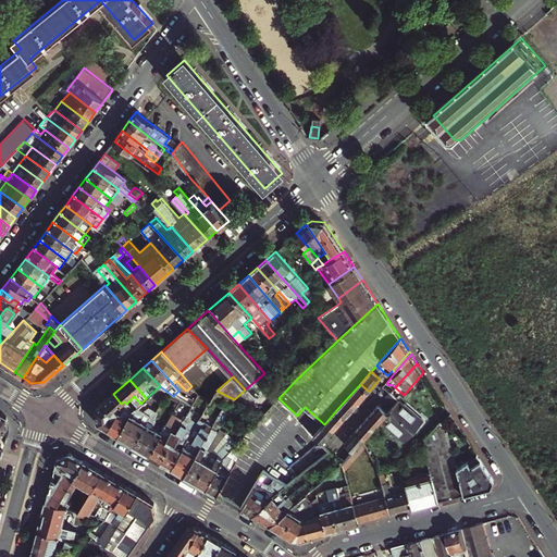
[(357,405),(369,392),(360,384),(348,397),(357,405)]
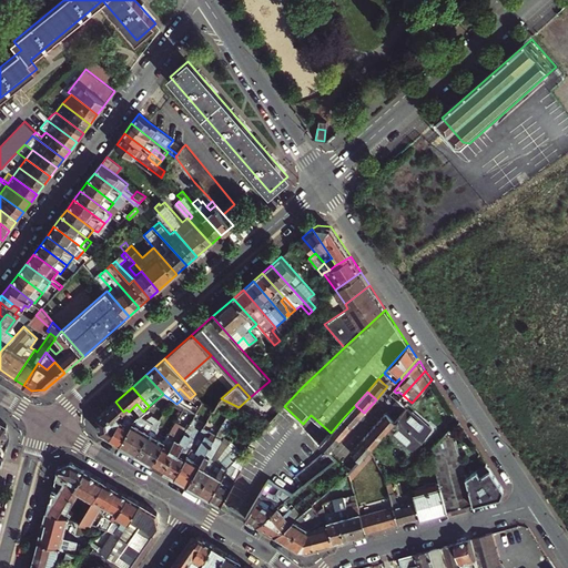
[(99,432),(109,437),(120,418),(123,421),(127,414),(125,414),(129,412),(127,409),(123,412),(115,402),(112,404),(98,417),(99,432)]
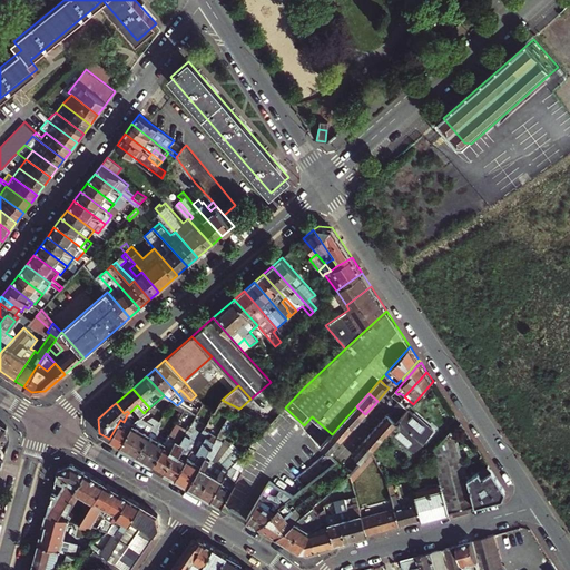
[(218,434),(188,485),(199,492),(217,462),(214,460),(223,444),(224,441),(242,410),(239,409),(235,406),(218,434)]
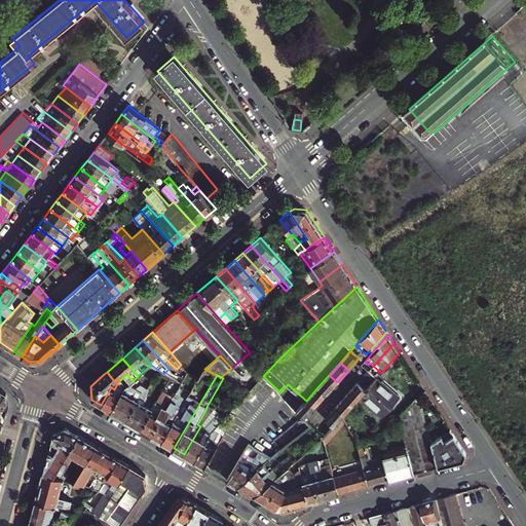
[(329,375),(317,387),(326,395),(337,382),(329,375)]
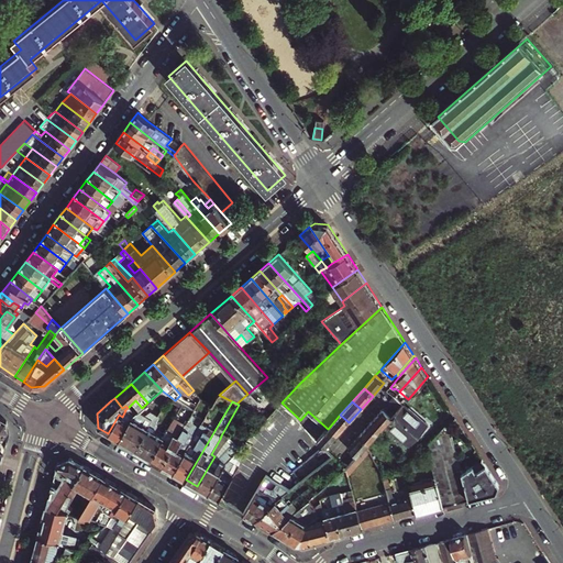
[(392,417),(386,424),(410,445),(428,424),(404,404),(392,417)]
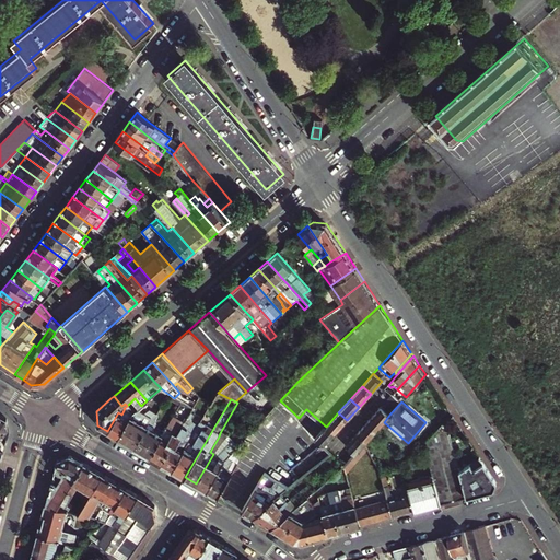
[(162,435),(150,456),(161,463),(191,411),(193,409),(182,403),(173,416),(178,419),(176,423),(174,424),(171,430),(166,428),(162,435)]
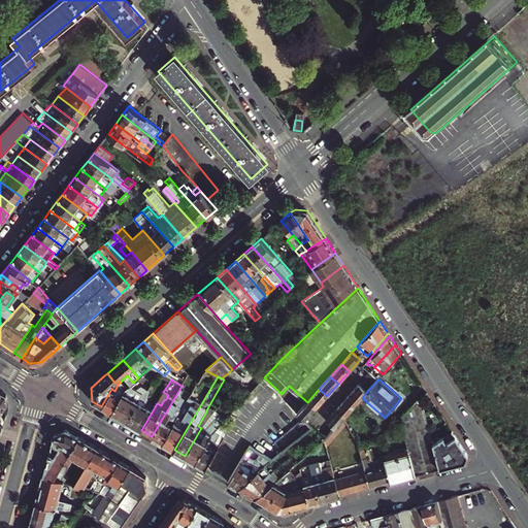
[(362,398),(367,391),(359,384),(349,396),(357,402),(362,398)]
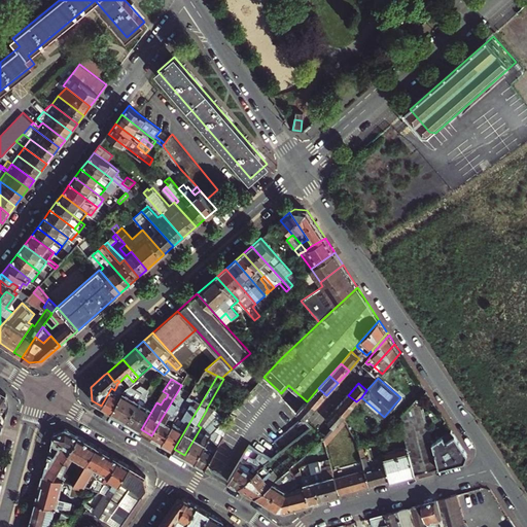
[(101,406),(110,412),(125,389),(117,384),(114,390),(111,388),(101,406)]
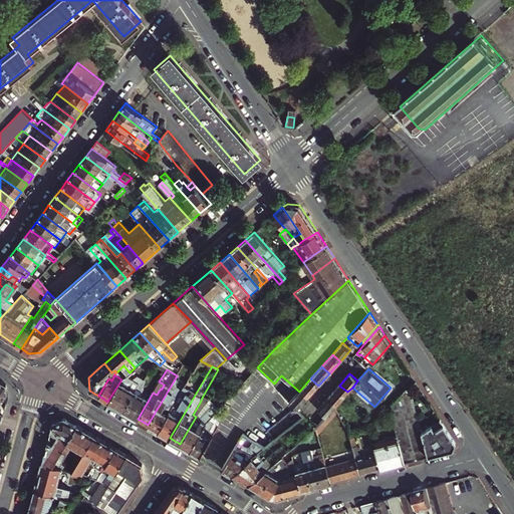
[(107,402),(122,410),(139,383),(141,384),(145,377),(140,374),(136,381),(132,378),(131,380),(123,376),(121,379),(107,402)]
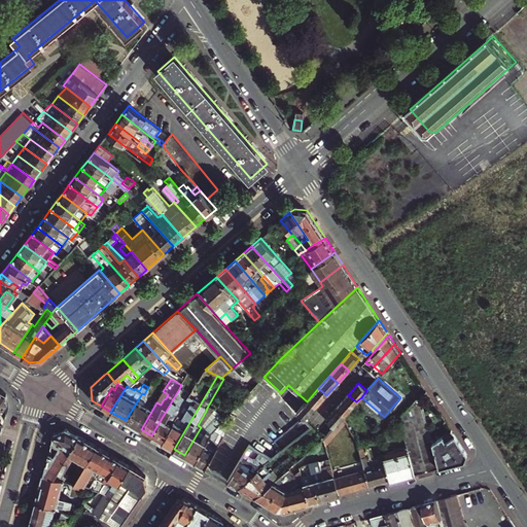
[(154,388),(149,385),(148,387),(144,394),(142,393),(126,420),(141,429),(152,410),(143,405),(146,399),(147,399),(154,388)]
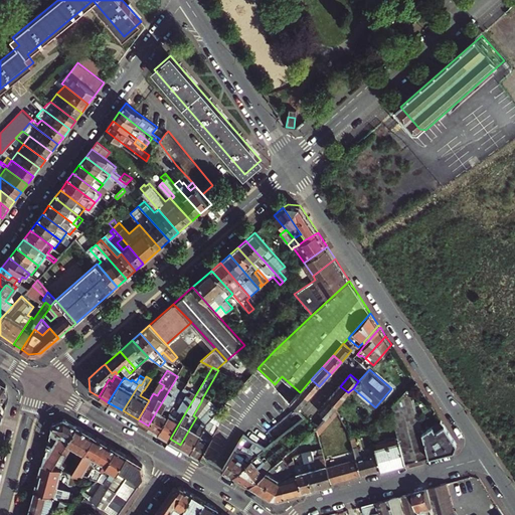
[(177,380),(176,378),(148,425),(158,432),(182,391),(177,387),(177,380)]
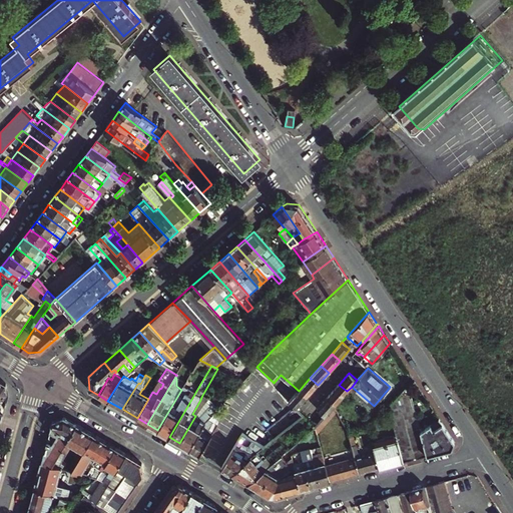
[(308,397),(318,385),(310,378),(300,390),(308,397)]
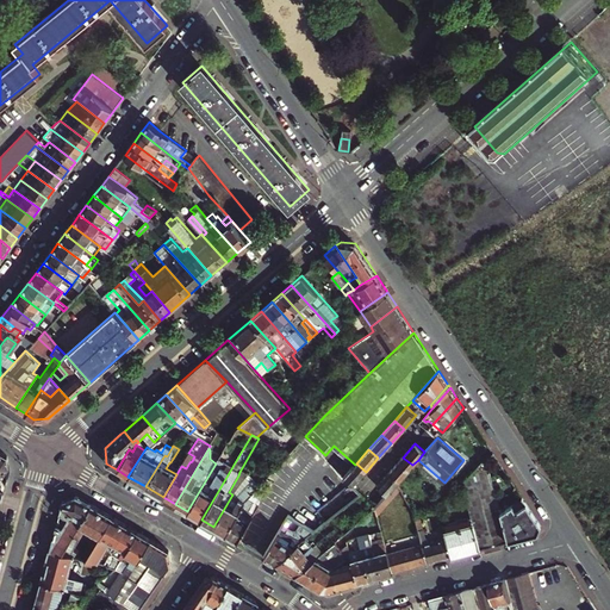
[(0,477),(7,479),(10,471),(7,456),(0,450),(0,492),(4,493),(6,485),(0,483),(0,477)]
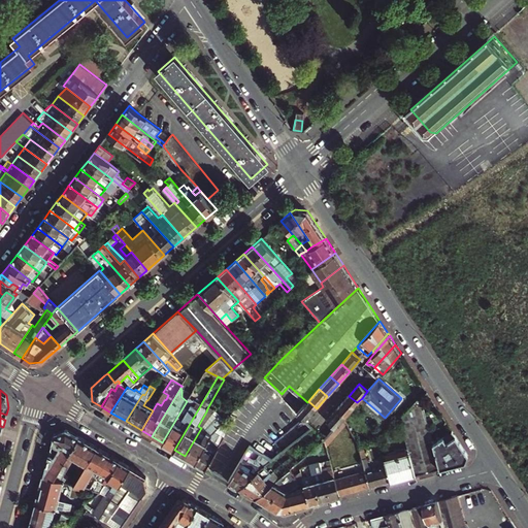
[(357,402),(349,396),(338,407),(347,415),(357,402)]
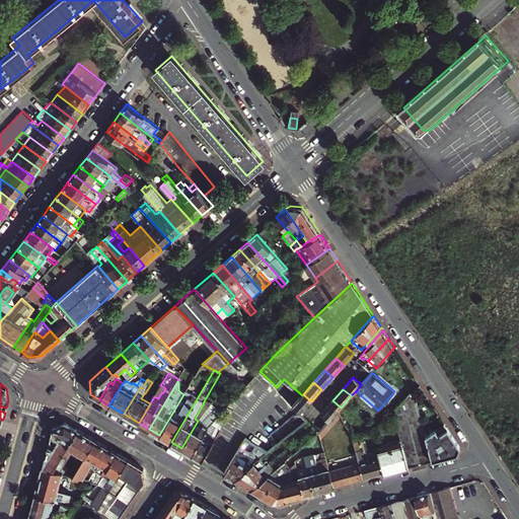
[(159,435),(171,442),(199,395),(195,392),(194,395),(186,390),(183,394),(159,435)]
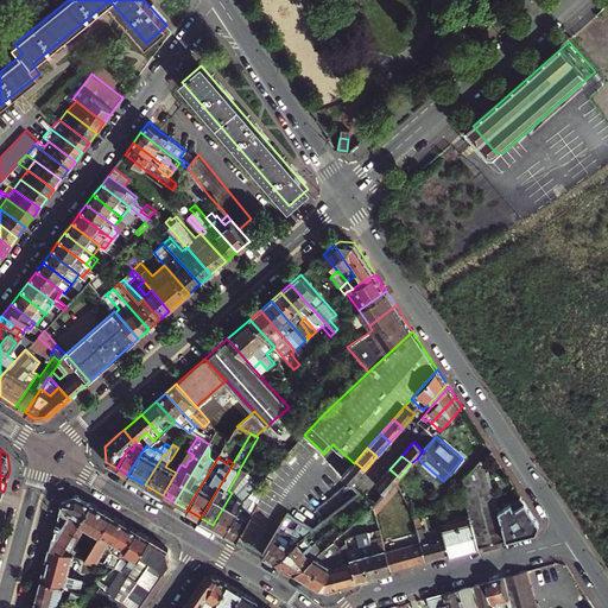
[(507,539),(499,510),(485,457),(461,481),(470,517),(472,523),(479,548),(507,539)]
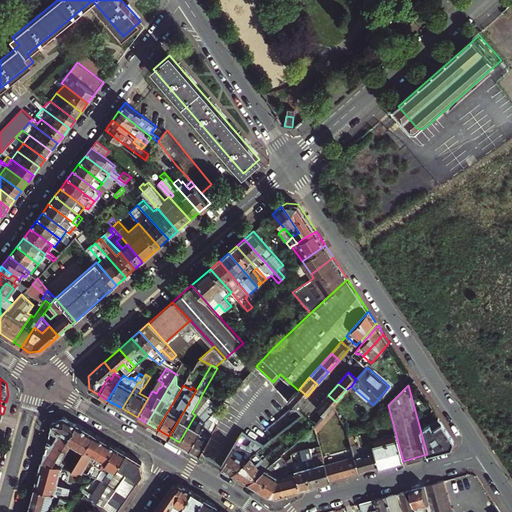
[(195,415),(179,442),(189,448),(206,420),(208,418),(214,412),(223,402),(231,393),(227,389),(214,403),(208,398),(195,415)]
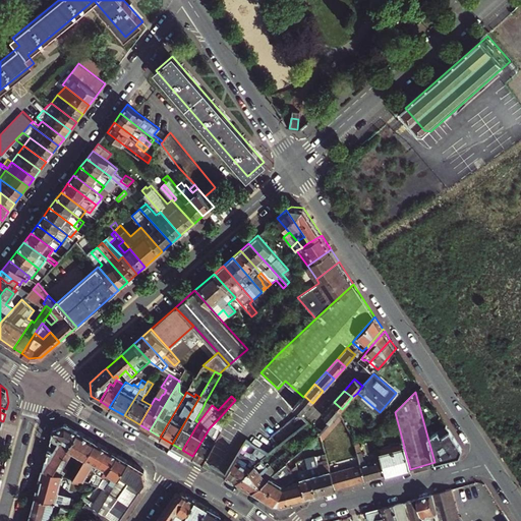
[(294,407),(301,415),(312,403),(304,396),(303,397),(294,407)]
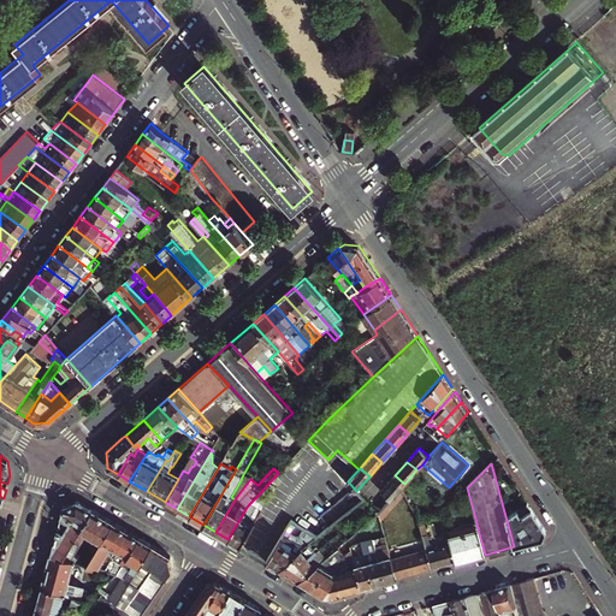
[(401,489),(404,484),(395,475),(383,490),(392,498),(401,489)]
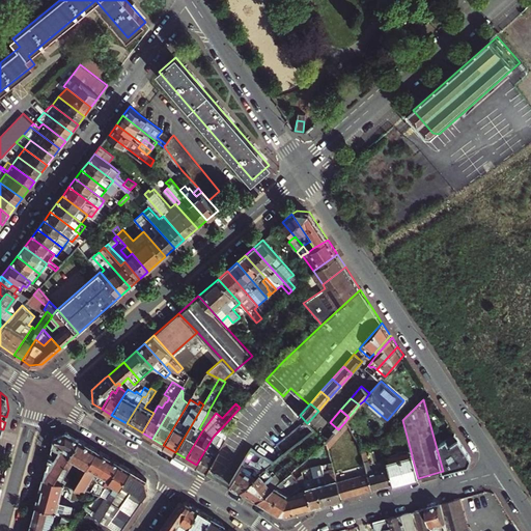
[(236,420),(231,417),(222,427),(230,431),(236,420)]
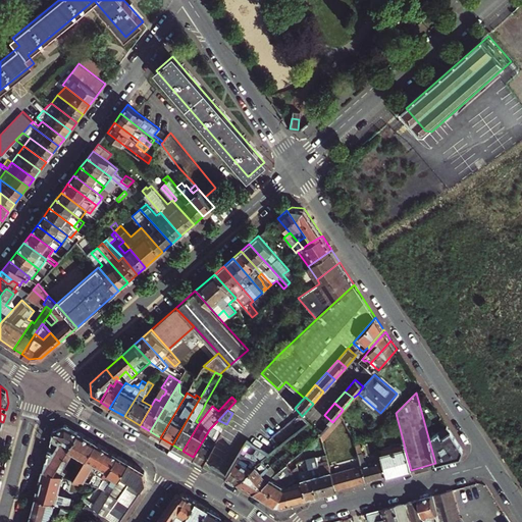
[(321,434),(323,440),(343,419),(340,414),(332,422),(321,434)]
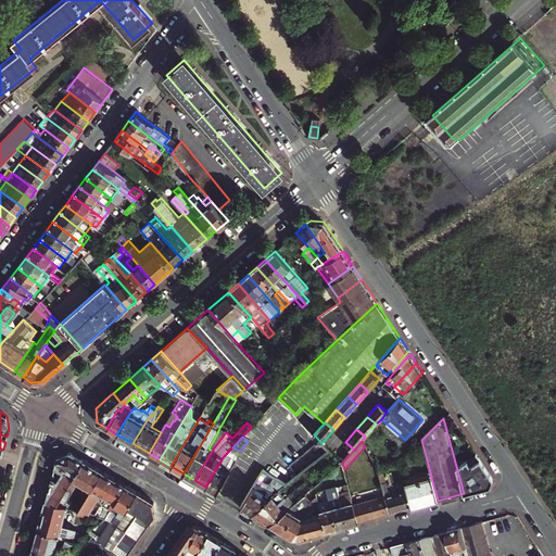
[(335,469),(342,463),(335,455),(329,450),(321,455),(335,469)]
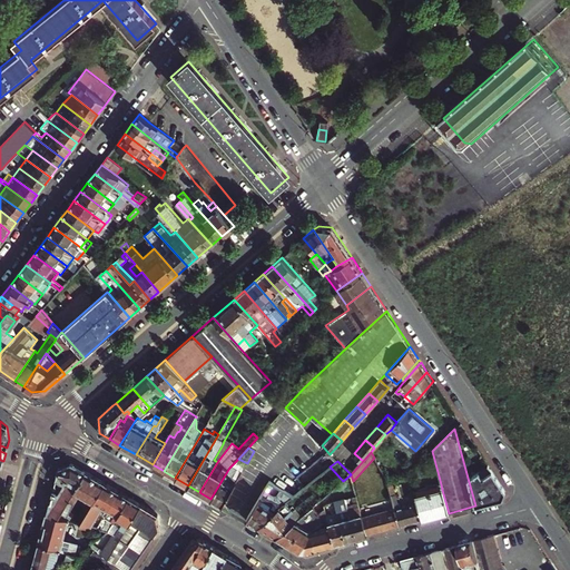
[(65,508),(85,471),(71,463),(58,469),(46,513),(59,518),(65,508)]
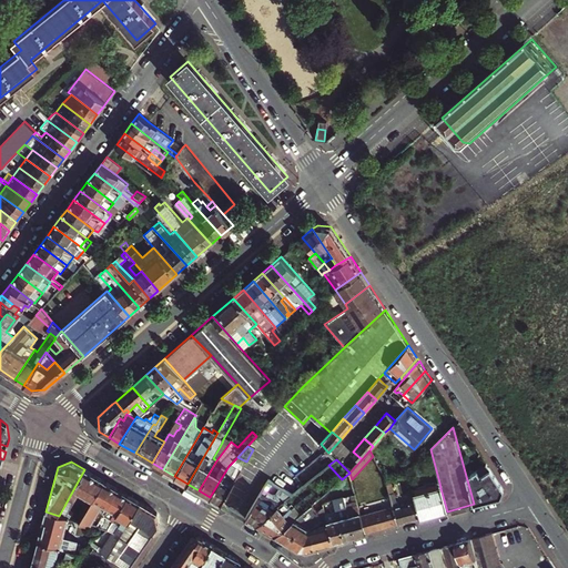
[(229,466),(210,497),(221,504),(237,475),(232,473),(235,466),(231,464),(229,466)]
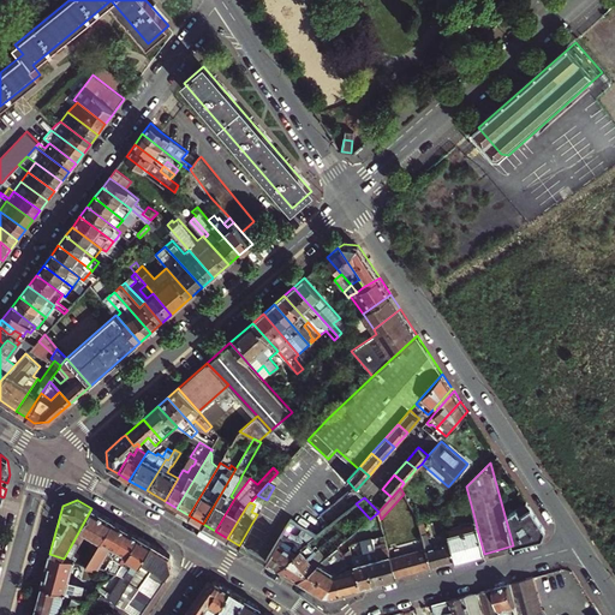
[(517,508),(505,515),(513,545),(543,537),(545,530),(531,507),(520,514),(517,508)]
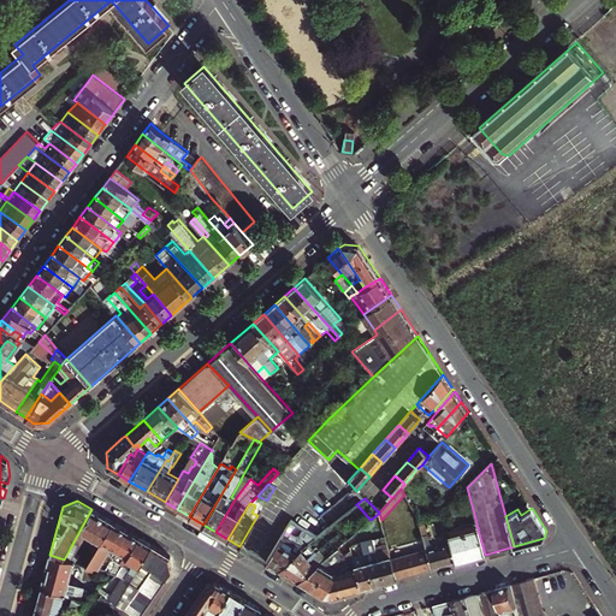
[(113,522),(92,509),(70,549),(76,552),(87,534),(101,543),(113,522)]
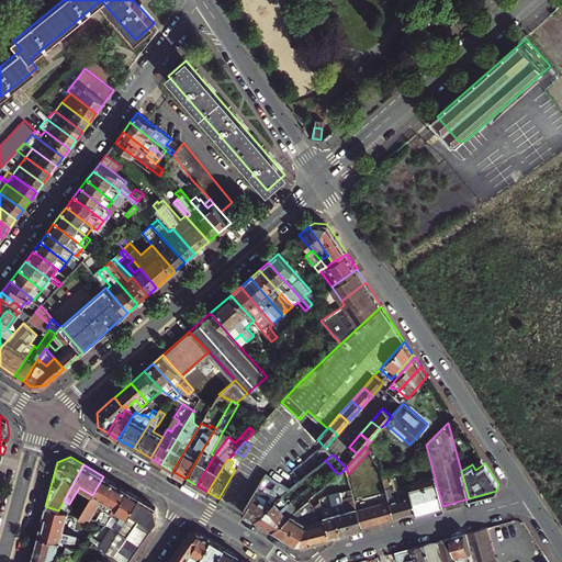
[(100,498),(104,502),(116,483),(103,476),(92,495),(79,517),(90,520),(100,498)]
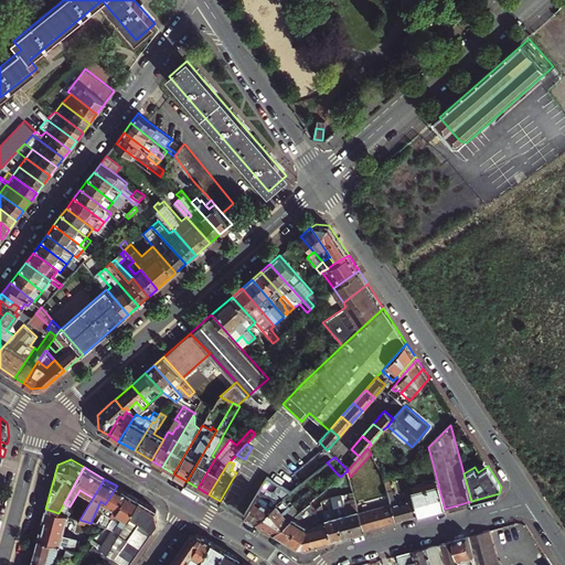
[(437,480),(411,487),(412,493),(438,486),(437,480)]
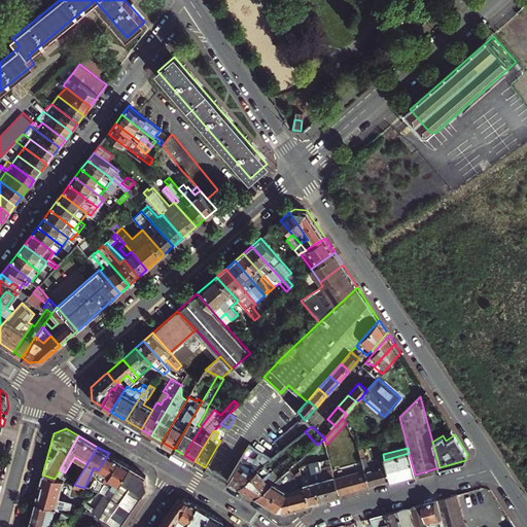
[(277,479),(289,468),(292,466),(288,461),(280,467),(278,464),(289,455),(284,449),(273,458),(237,486),(254,496),(277,479)]
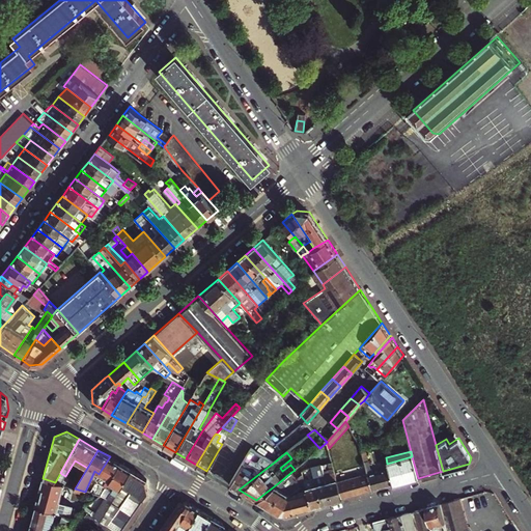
[(110,456),(99,474),(94,481),(106,487),(120,464),(110,456)]
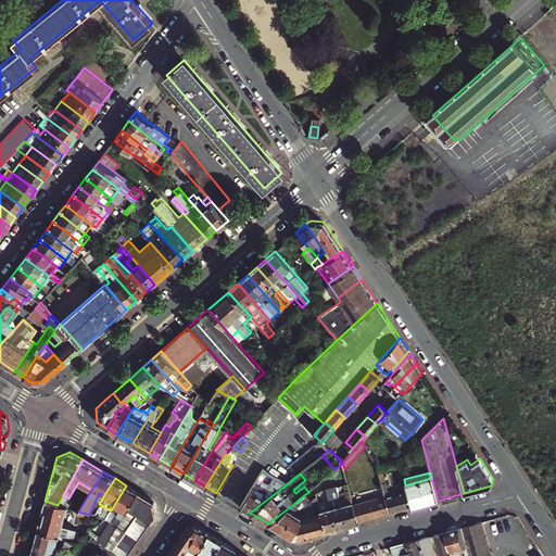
[(438,501),(431,478),(405,485),(406,488),(412,507),(438,501)]
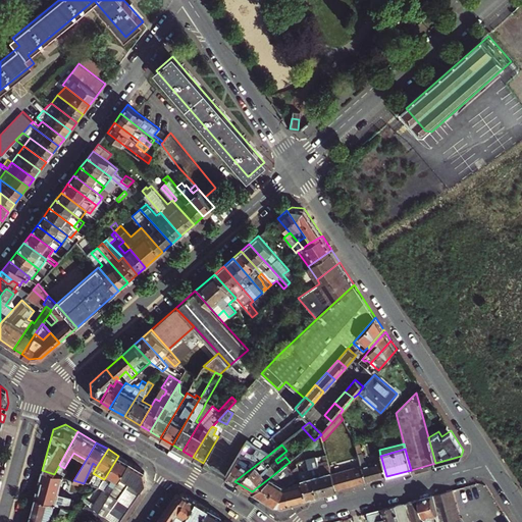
[(254,460),(240,452),(225,476),(235,481),(270,454),(266,451),(254,460)]
